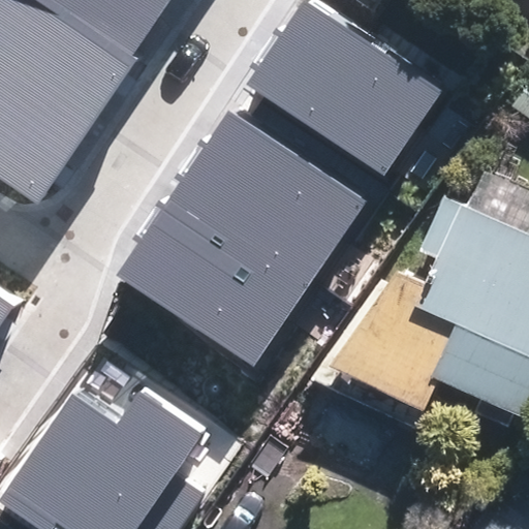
[(28,0),(0,0),(0,68),(90,128),(130,68),(28,0)]
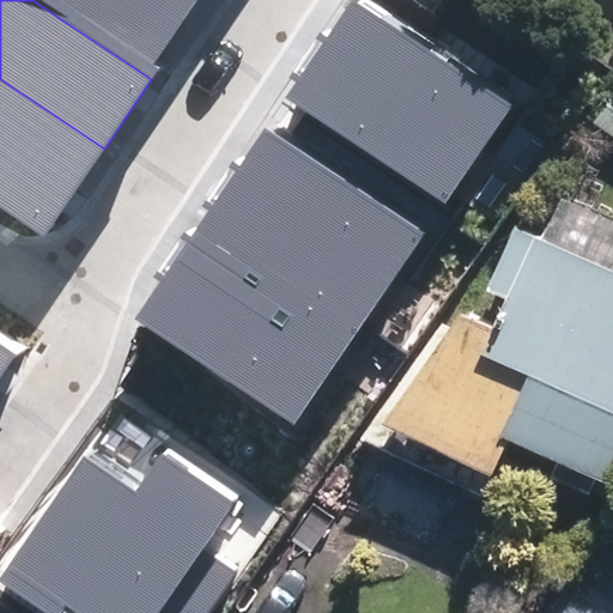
[(32,0),(151,79),(158,67),(153,64),(195,0),(32,0)]
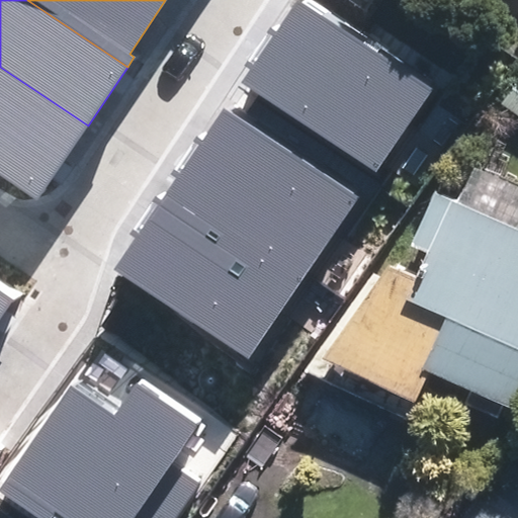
[(433,88),(297,1),(243,82),(377,172),(433,88)]
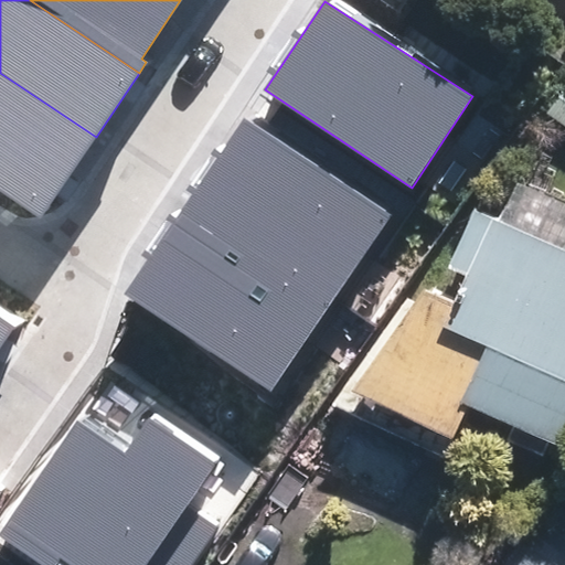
[(96,137),(0,73),(0,190),(41,219),(96,137)]
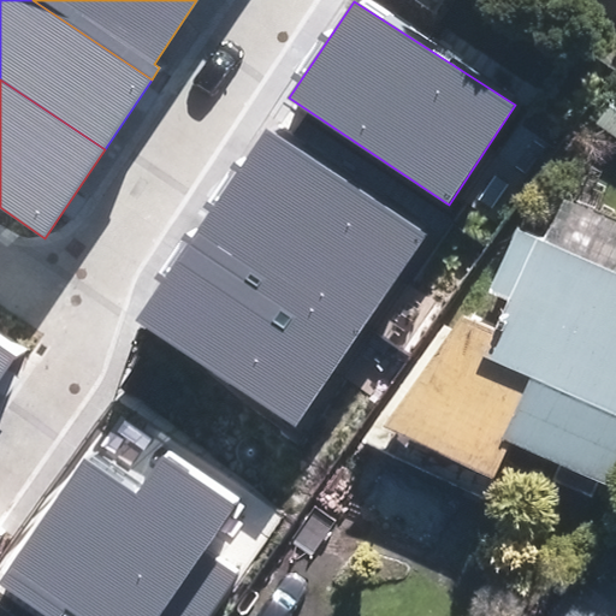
[(615,82),(592,116),(615,132),(615,82)]
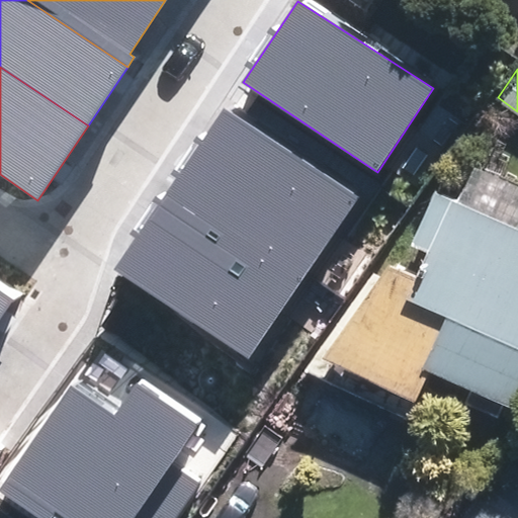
[(224,107),(168,189),(303,278),(358,197),(224,107)]
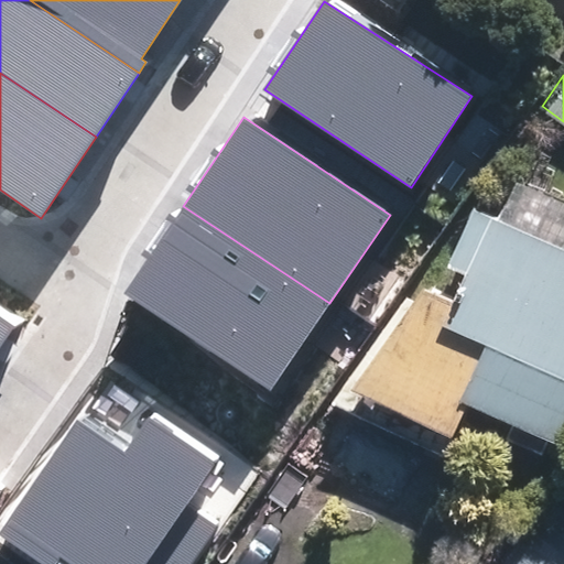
[(448,292),(421,279),(346,383),(451,431),(465,398),(555,441),(563,421),(563,243),(469,201),(442,258),(461,266),(448,292)]
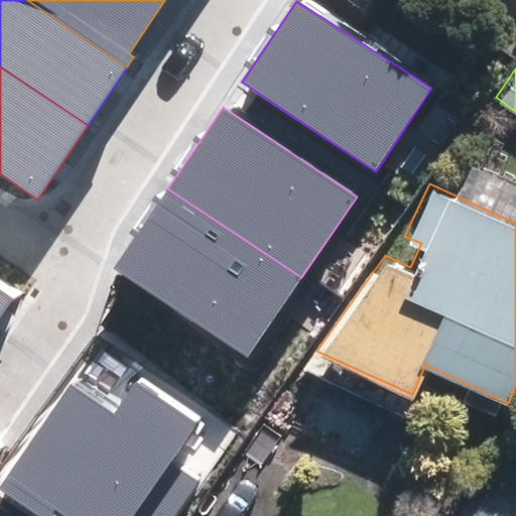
[(167,188),(113,269),(247,358),(301,277),(167,188)]
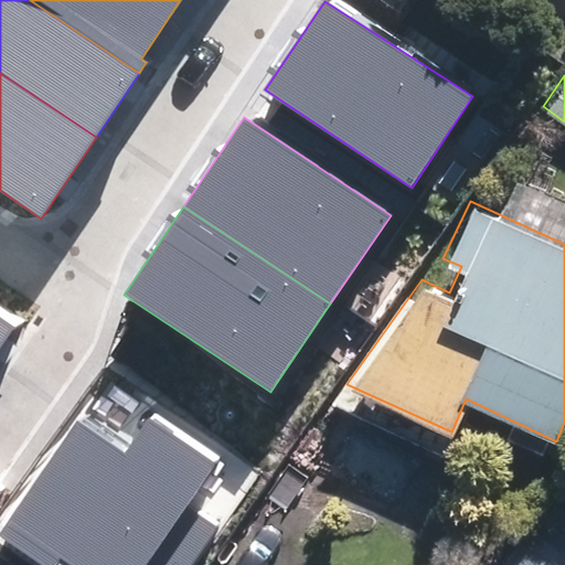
[(0,316),(0,348),(16,327),(0,316)]
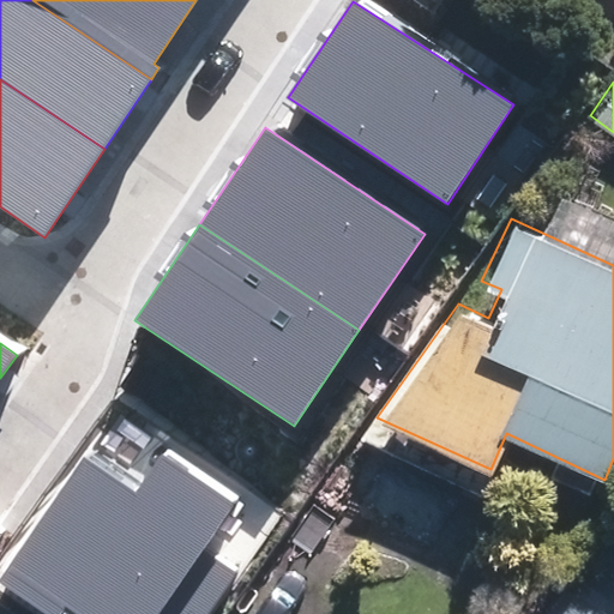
[(133,488),(83,455),(0,576),(0,583),(44,613),(60,613),(66,607),(76,613),(209,613),(236,573),(203,551),(235,504),(157,452),(133,488)]
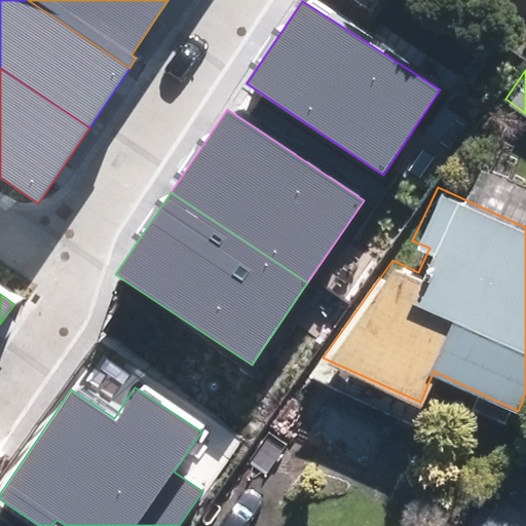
[(479,525),(525,525),(525,488),(513,479),(479,525)]
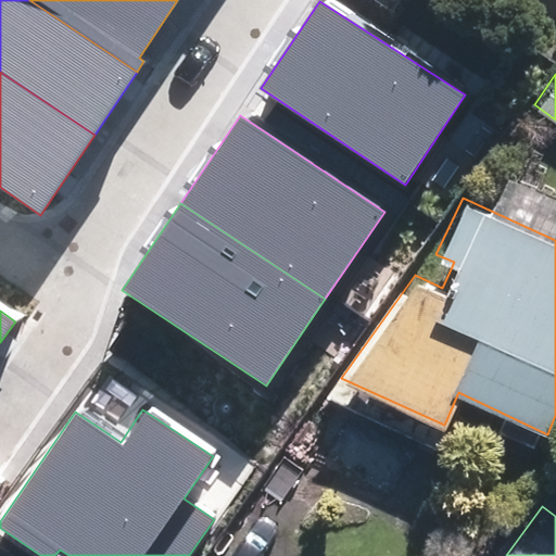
All buildings are outlined.
